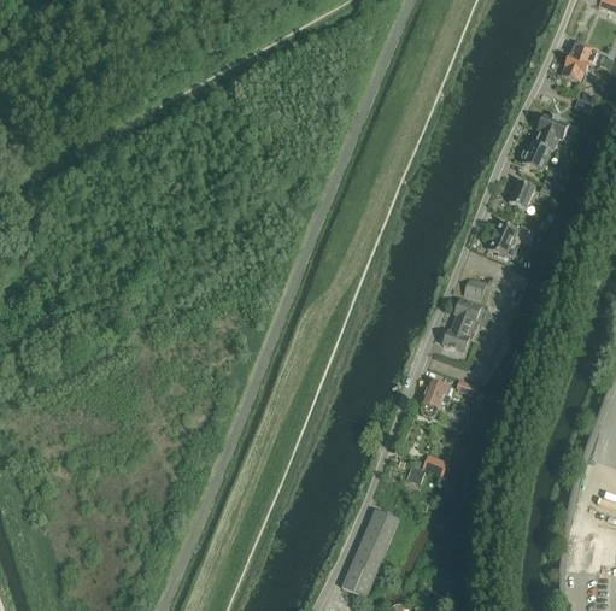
[(564,64),(563,66),(565,68),(562,74),(579,81),(582,71),(585,74),(588,65),(591,66),(598,50),(575,40),(573,45),(572,45),(570,48),(570,50),(568,57),(567,57),(565,59),(563,59),(562,62),(564,64)]
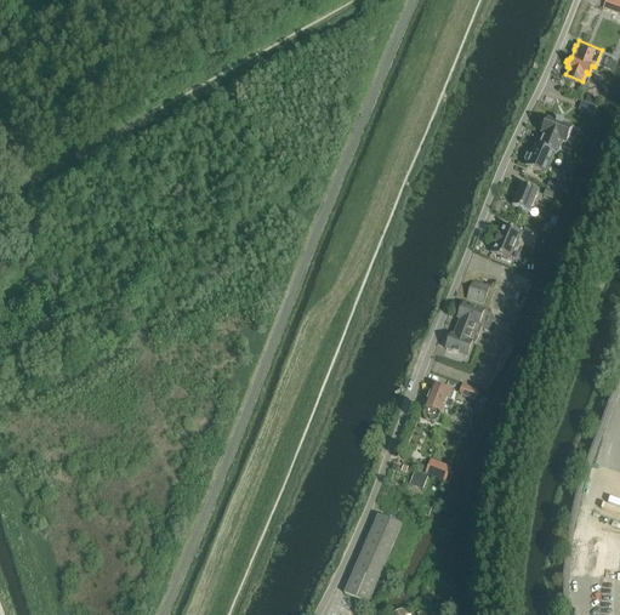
[(549,115),(542,130),(545,131),(539,143),(536,142),(528,163),(545,171),(546,169),(549,170),(551,163),(549,161),(555,151),(557,152),(562,138),(567,141),(573,126),(563,121),(564,119),(558,117),(557,119),(549,115)]
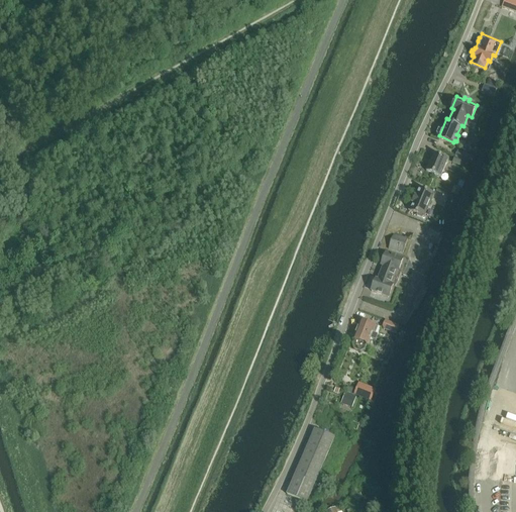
[(456,147),(454,152),(461,156),(467,159),(470,160),(472,154),(470,152),(456,147)]
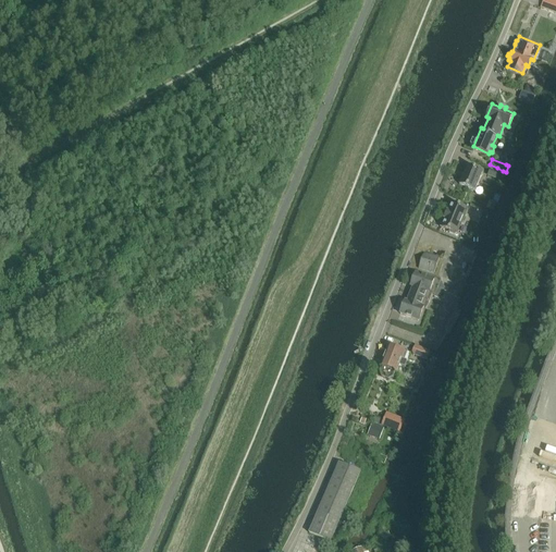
[(467,162),(459,181),(474,187),(483,169),(467,162)]
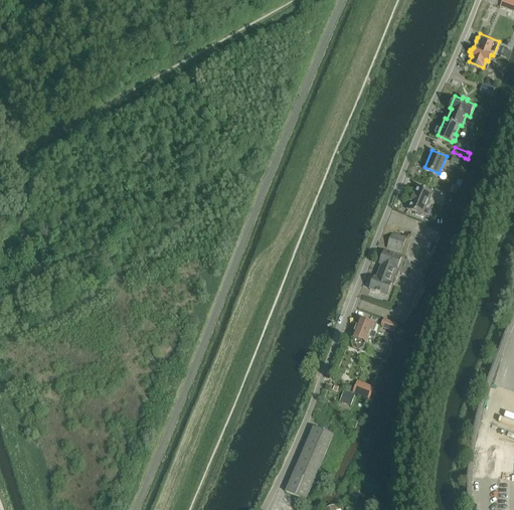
[(453,152),(451,157),(458,161),(460,155),(453,152)]
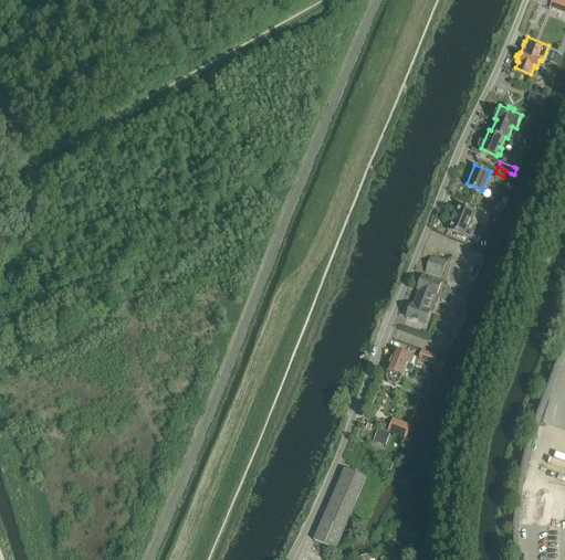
[(459,202),(454,211),(453,210),(450,218),(451,218),(448,226),(457,231),(456,233),(462,235),(463,233),(464,234),(475,209),(459,202)]
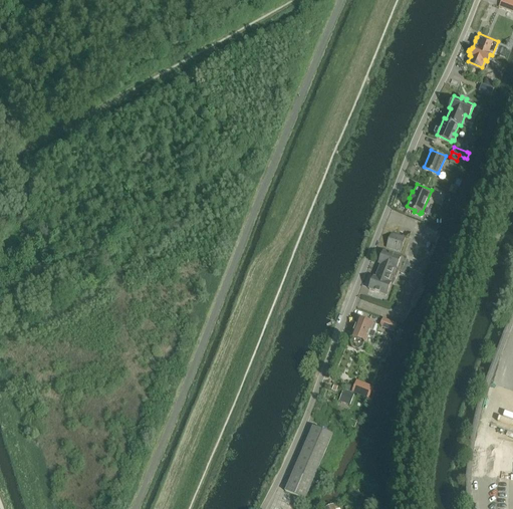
[(386,244),(400,249),(405,234),(391,229),(386,244)]
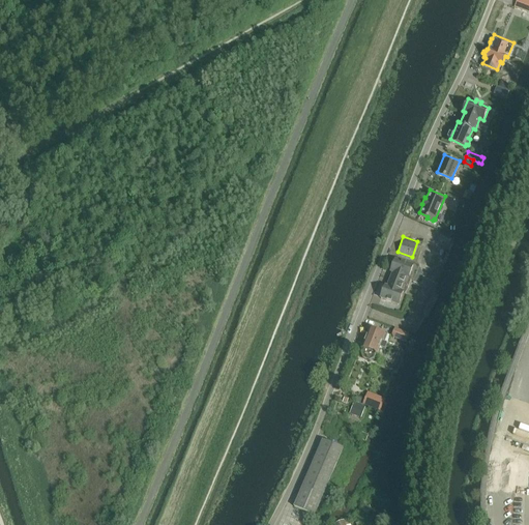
[(431,246),(423,265),(431,267),(437,249),(431,246)]
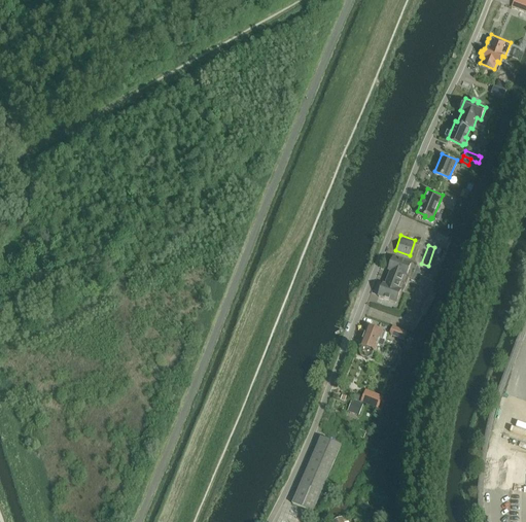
[(430,268),(435,270),(442,253),(436,251),(430,268)]
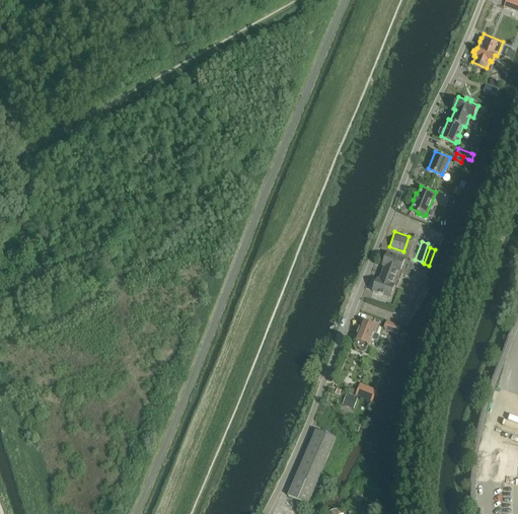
[(381,270),(399,277),(402,271),(399,269),(403,257),(386,250),(382,263),(383,263),(381,270)]
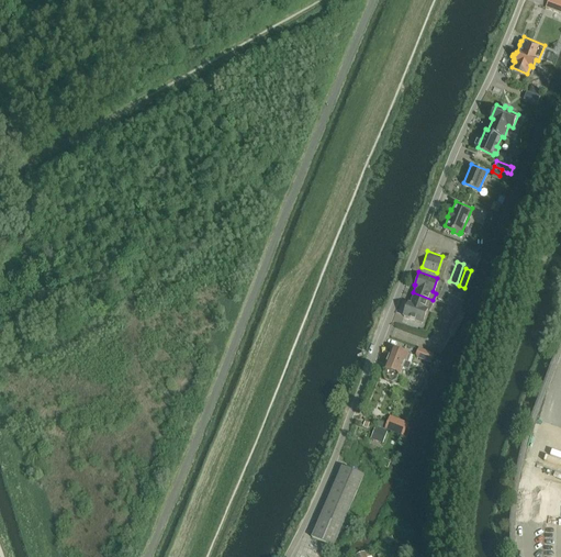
[(433,300),(413,292),(410,300),(407,299),(403,312),(422,320),(427,305),(429,308),(433,300)]
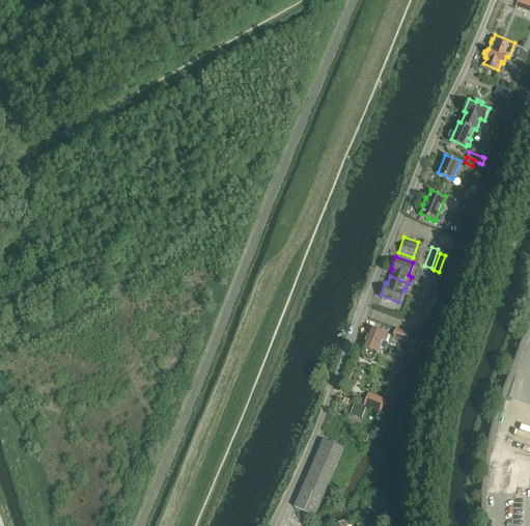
[(389,331),(398,335),(401,329),(391,325),(389,331)]
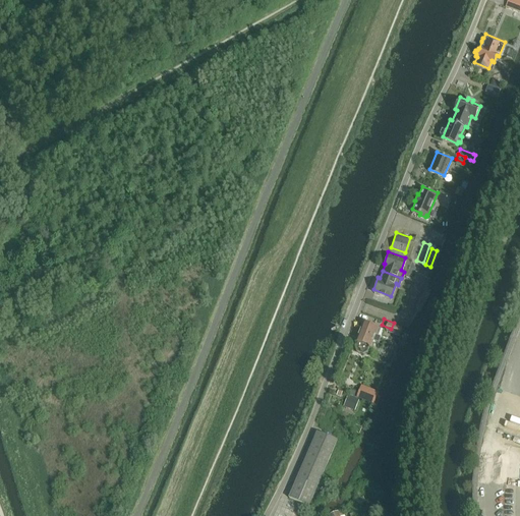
[(358,329),(376,336),(380,326),(362,320),(361,321),(359,321),(358,324),(359,326),(358,329)]
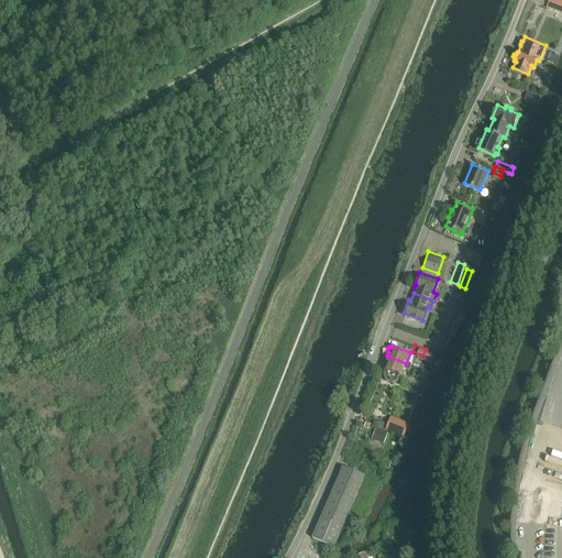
[(406,363),(387,356),(387,357),(385,358),(383,361),(385,363),(384,365),(385,367),(383,372),(385,376),(389,378),(394,376),(396,371),(397,371),(400,363),(406,365),(406,363)]
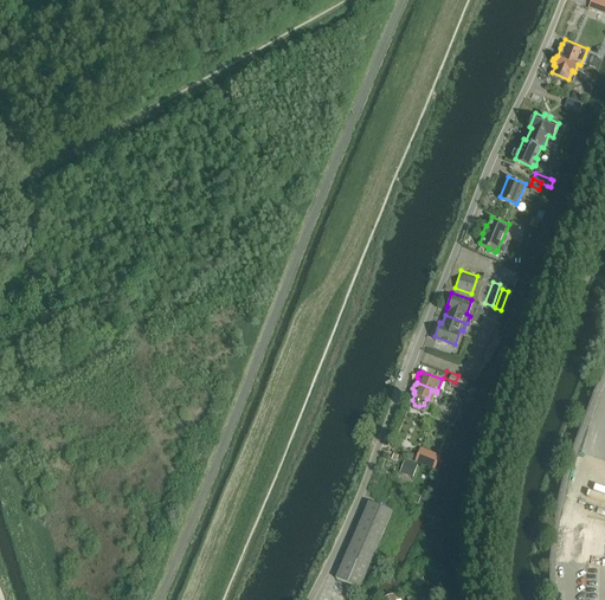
[(443,401),(456,406),(459,399),(446,393),(443,401)]
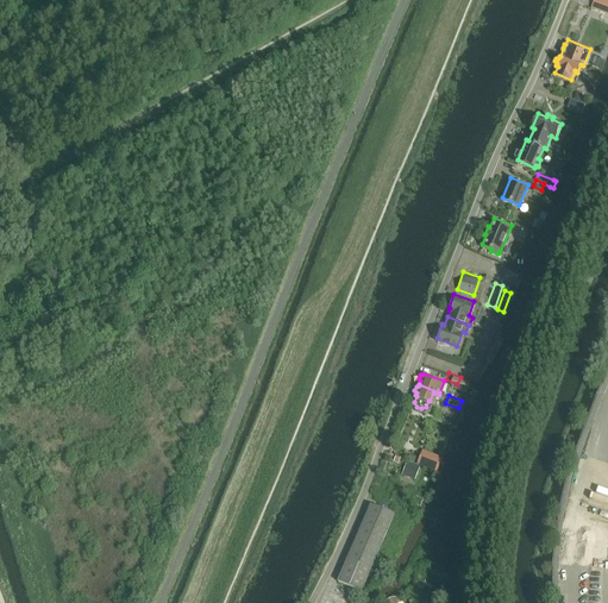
[(401,470),(415,476),(420,462),(407,457),(401,470)]
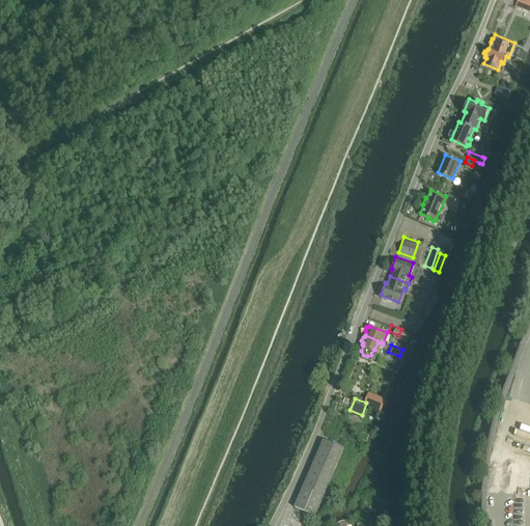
[(294,503),(313,513),(342,445),(323,437),(294,503)]
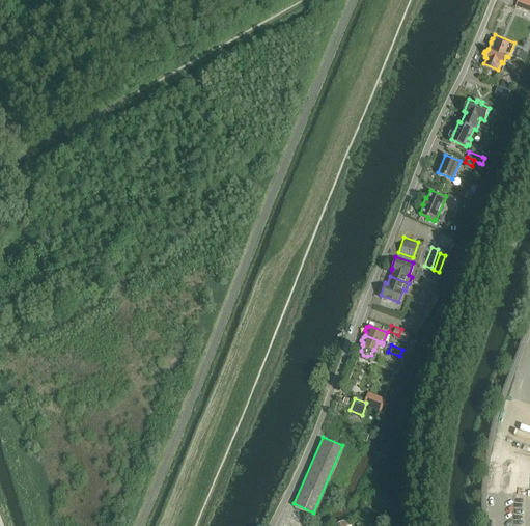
[(377,520),(370,502),(366,504),(372,522),(377,520)]
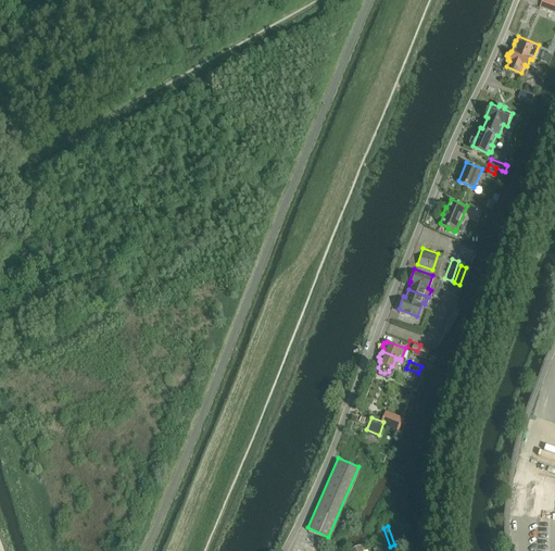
[(368,540),(361,543),(363,550),(378,550),(376,545),(374,546),(375,548),(371,549),(368,540)]
